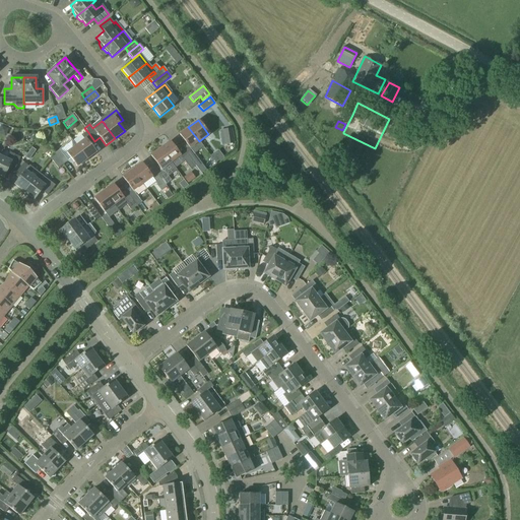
[(188,127),(179,134),(190,148),(199,141),(188,127)]
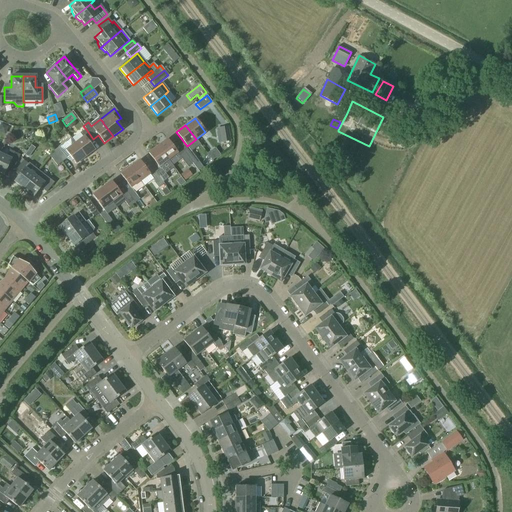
[(75,143),(85,158),(94,151),(88,142),(93,139),(86,129),(81,133),(84,137),(75,143)]
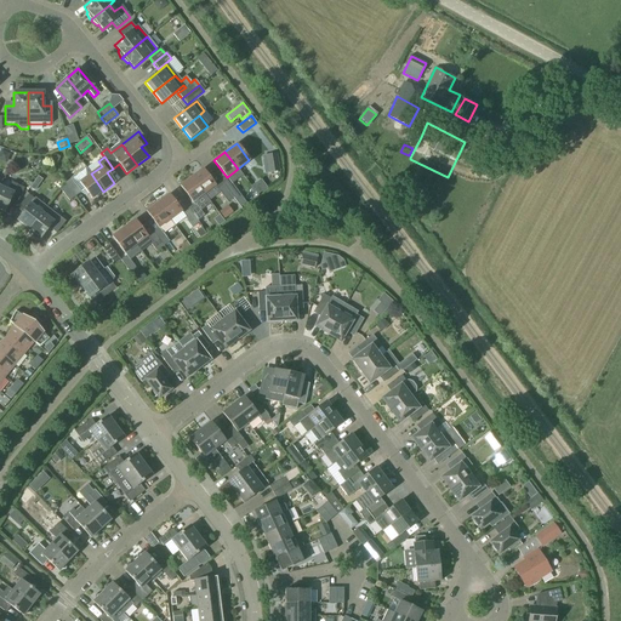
[(269,177),(279,175),(277,158),(267,160),(269,177)]
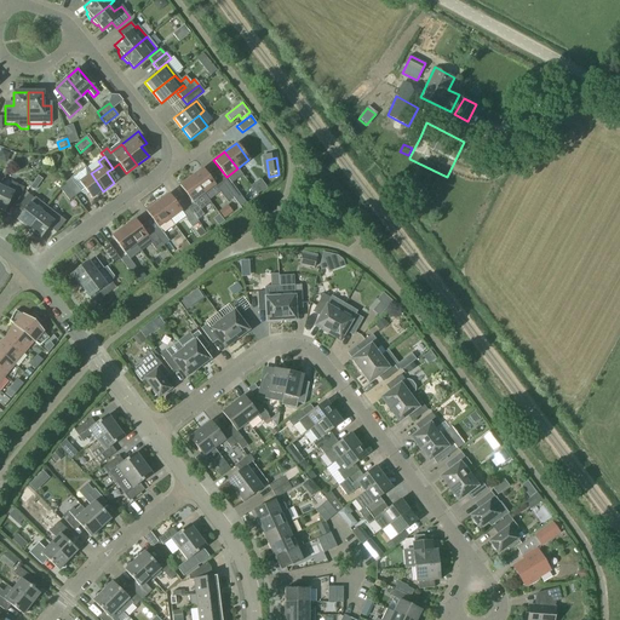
[(190,177),(205,196),(206,196),(204,194),(214,185),(202,168),(190,177)]
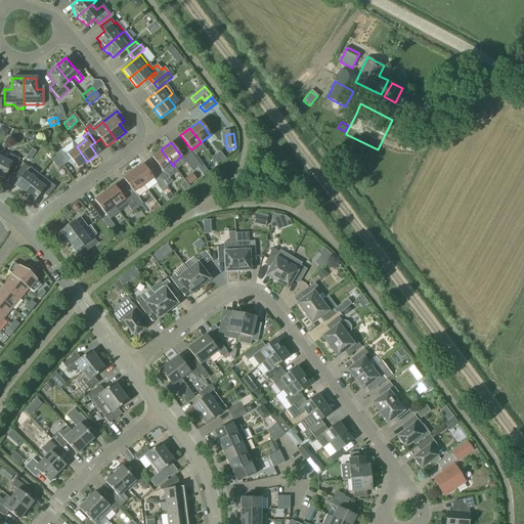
[(87,162),(77,146),(67,155),(78,169),(87,162)]
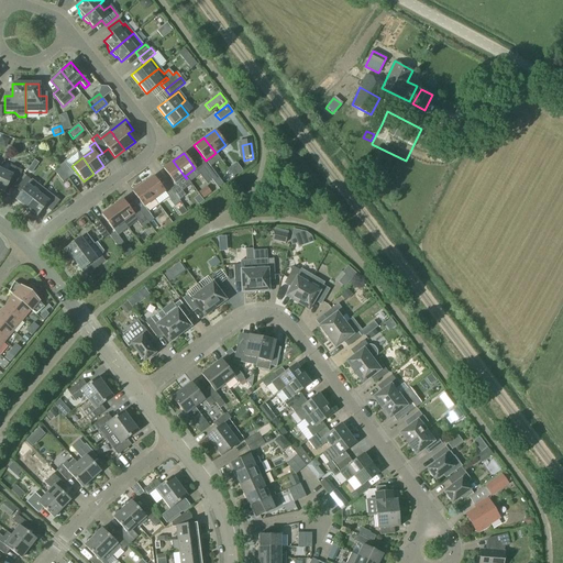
[(232,174),(240,167),(234,159),(227,166),(232,174)]
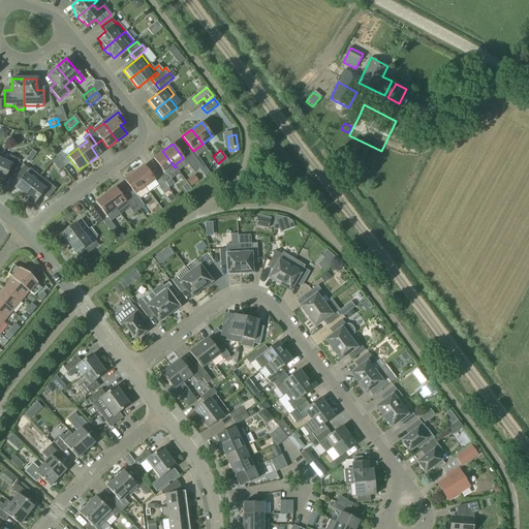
[(153,158),(165,175),(166,175),(175,167),(162,151),(153,158)]
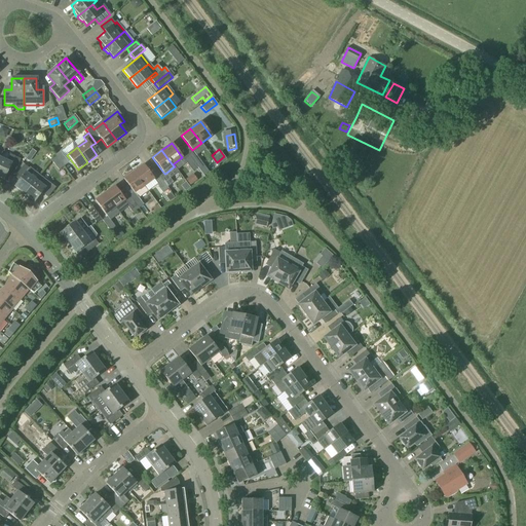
[(54,155),(64,166),(69,163),(60,151),(54,155)]
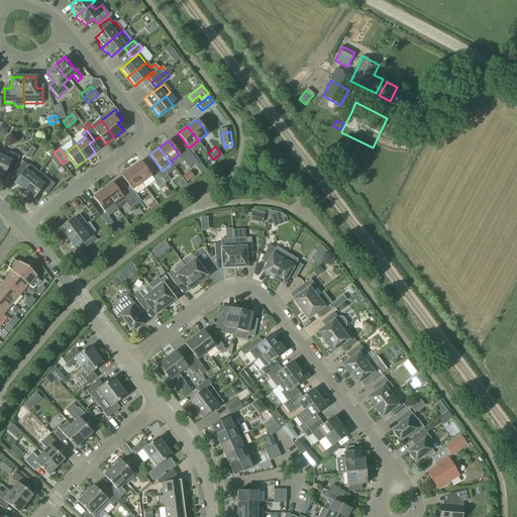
[(190,149),(185,153),(194,165),(199,162),(190,149)]
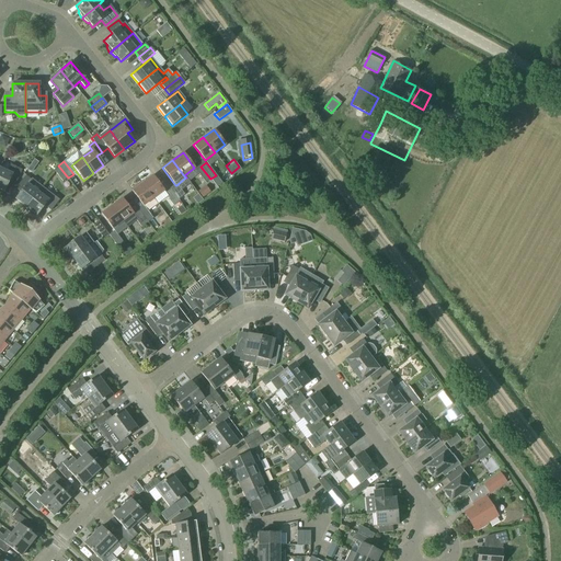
[(0,169),(0,168),(0,190),(3,192),(9,182),(14,184),(22,170),(10,164),(7,172),(0,169)]
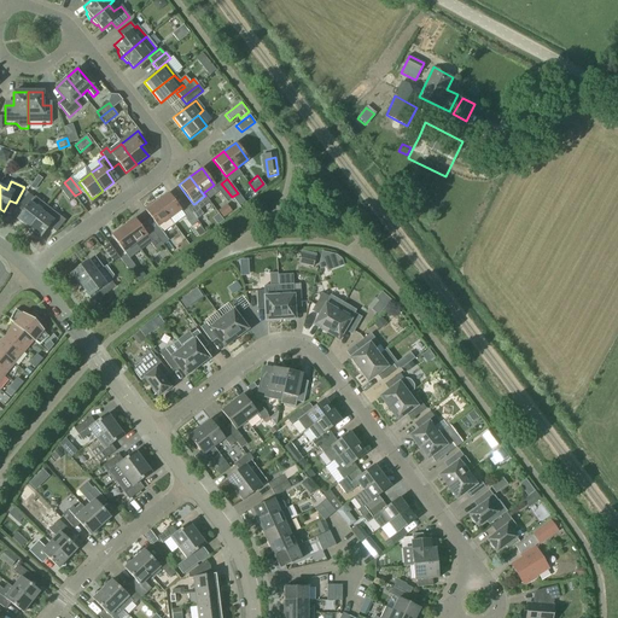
[(75,196),(64,182),(65,185),(60,188),(69,200),(75,196)]
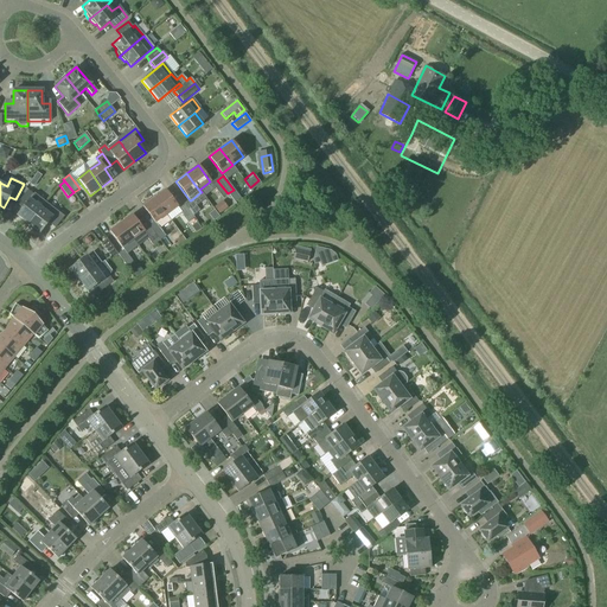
[(228,193),(217,180),(212,184),(212,185),(222,198),(228,193)]
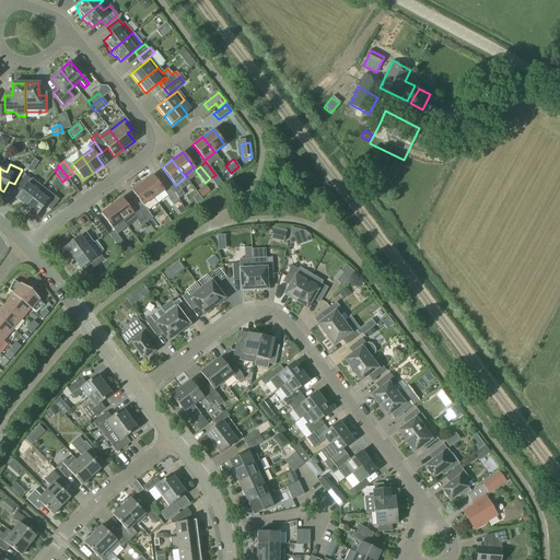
[(37,193),(42,187),(27,175),(26,176),(25,176),(16,186),(22,190),(15,199),(25,207),(37,193)]
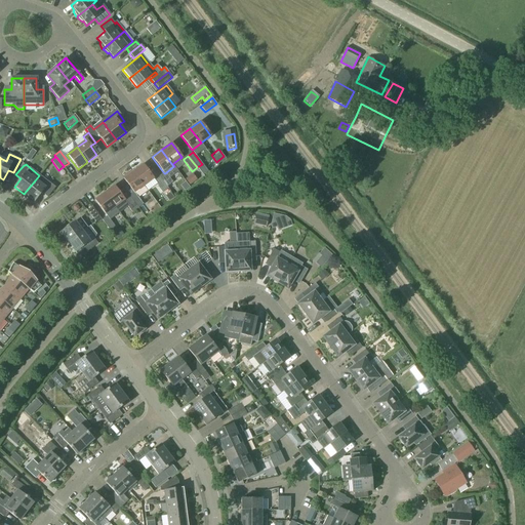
[(132,171),(144,186),(153,178),(143,164),(132,171)]
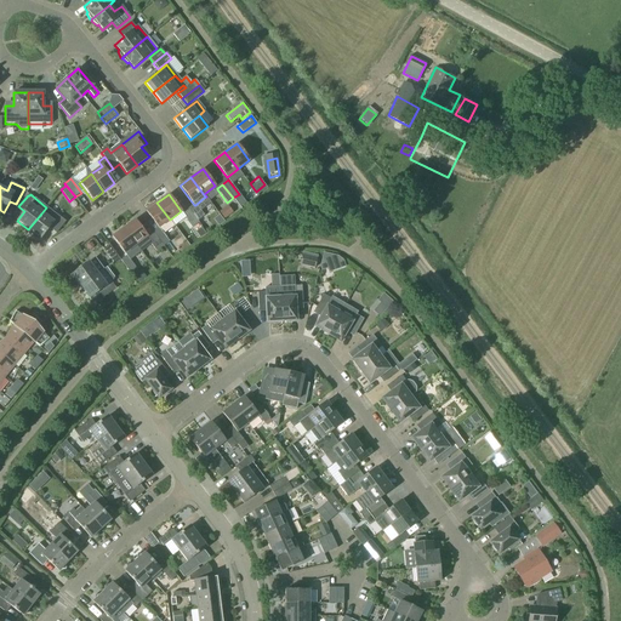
[(239,194),(233,198),(240,208),(246,204),(239,194)]
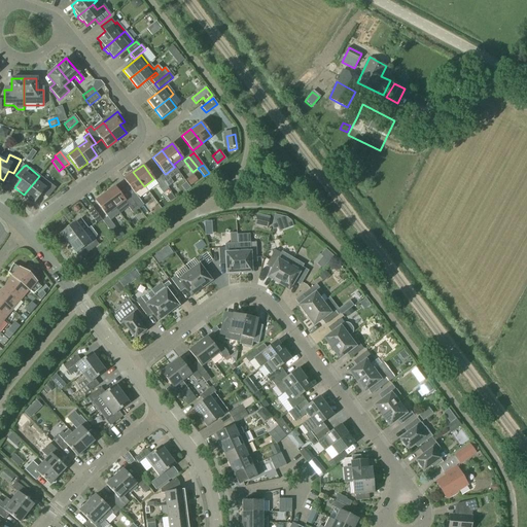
[(133,172),(124,179),(135,194),(144,186),(133,172)]
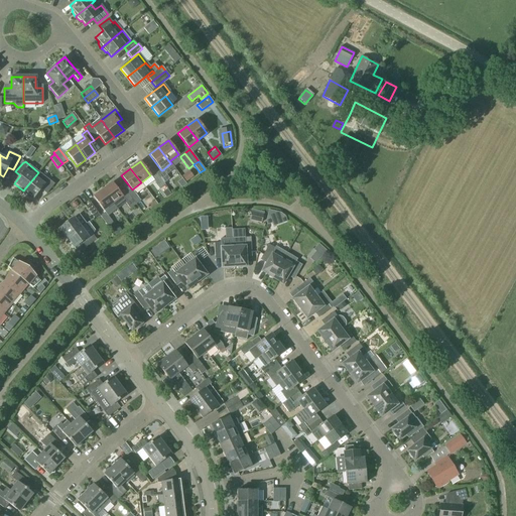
[(34,177),(23,190),(33,199),(40,189),(46,194),(54,184),(38,172),(34,177)]
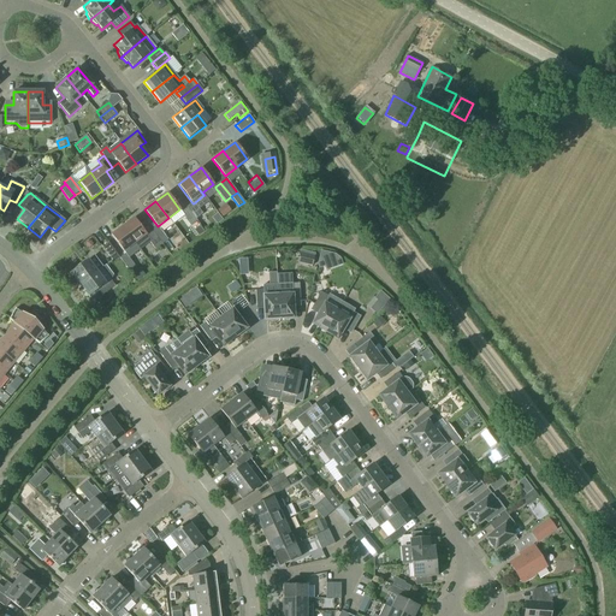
[(218,213),(221,218),(230,212),(226,207),(218,213)]
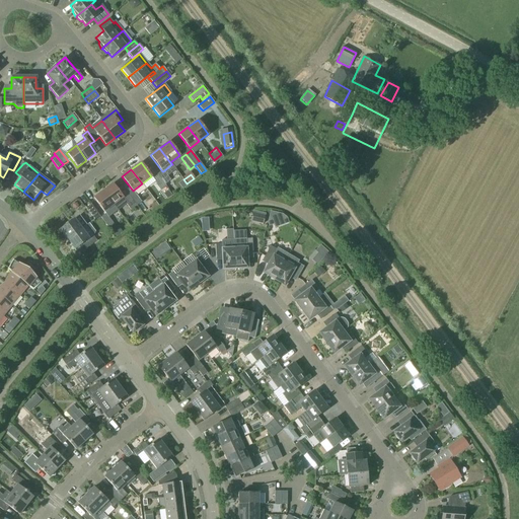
[(164,184),(157,175),(152,179),(160,191),(166,187),(164,184)]
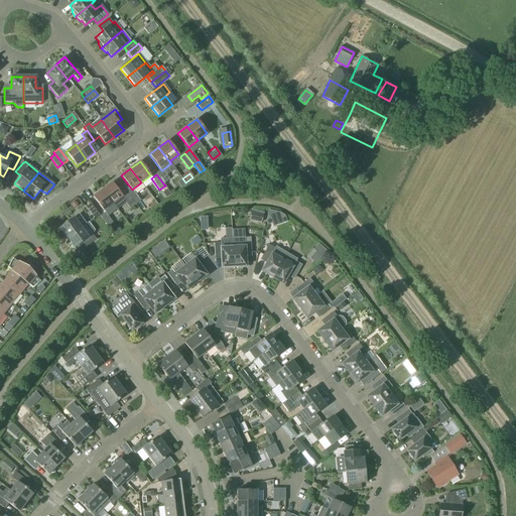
[(113,204),(122,197),(112,182),(102,189),(113,204)]
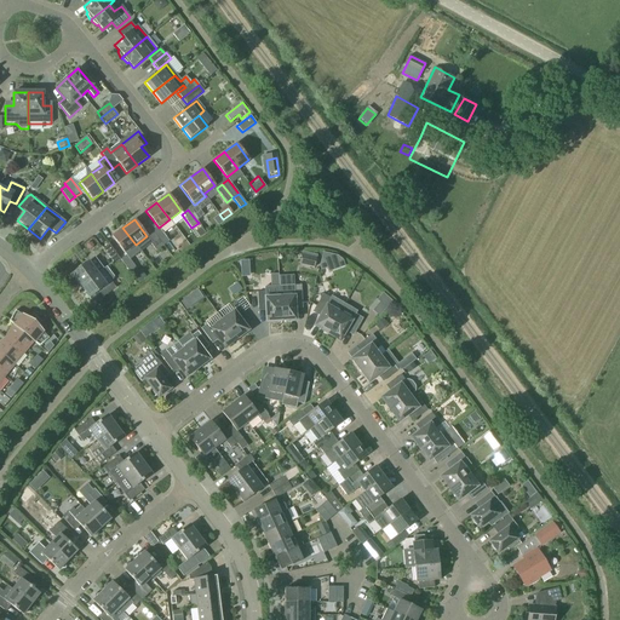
[(136,245),(122,228),(112,236),(125,253),(136,245)]
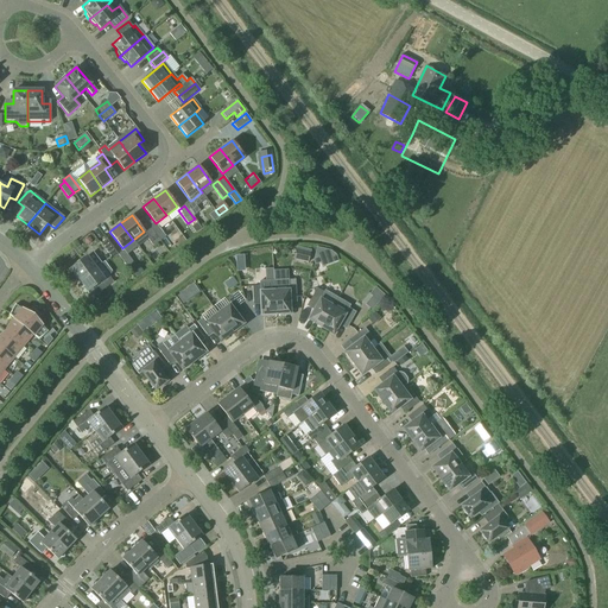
[(157,226),(151,230),(159,241),(165,236),(157,226)]
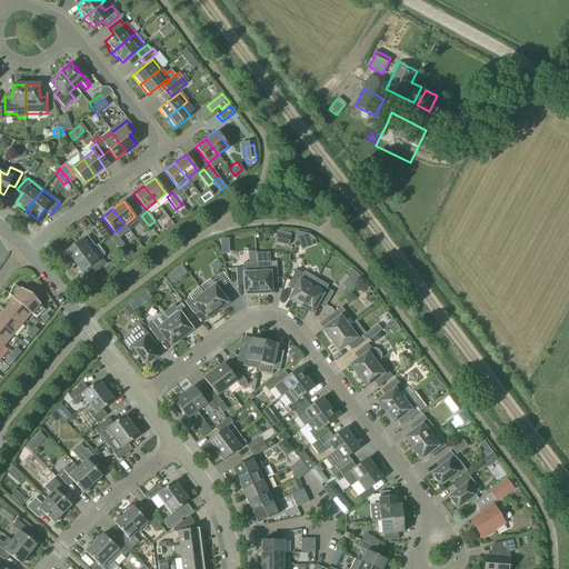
[(149,226),(141,216),(137,219),(135,220),(143,230),(149,226)]
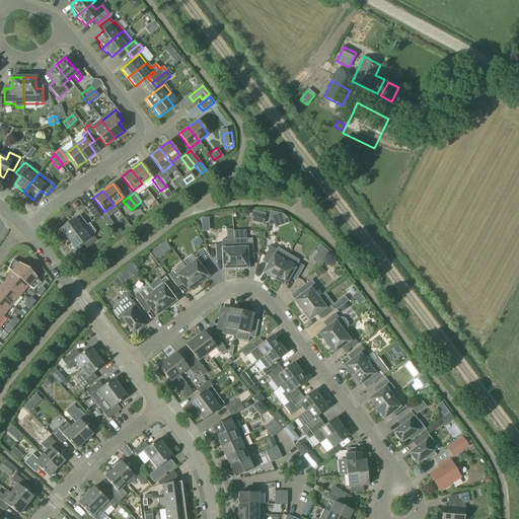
[(94,220),(99,216),(90,206),(86,209),(94,220)]
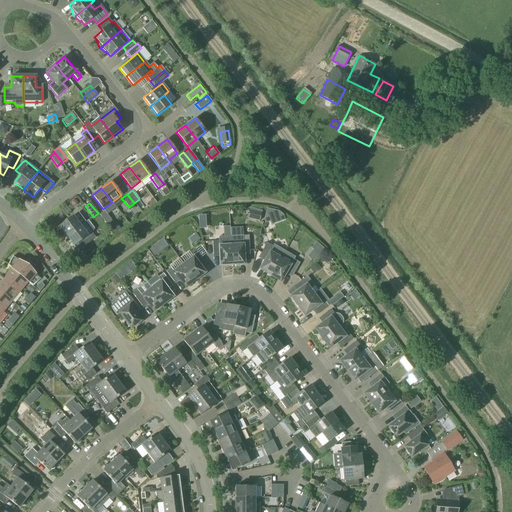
[(247,218),(259,221),(261,213),(249,210),(247,218)]
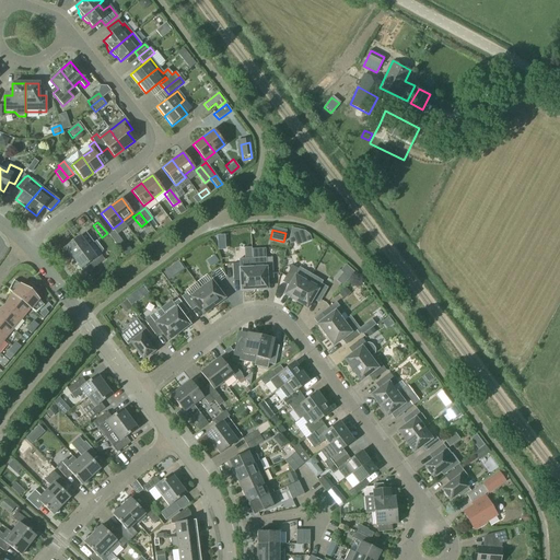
[(108,234),(116,245),(121,241),(114,231),(108,234)]
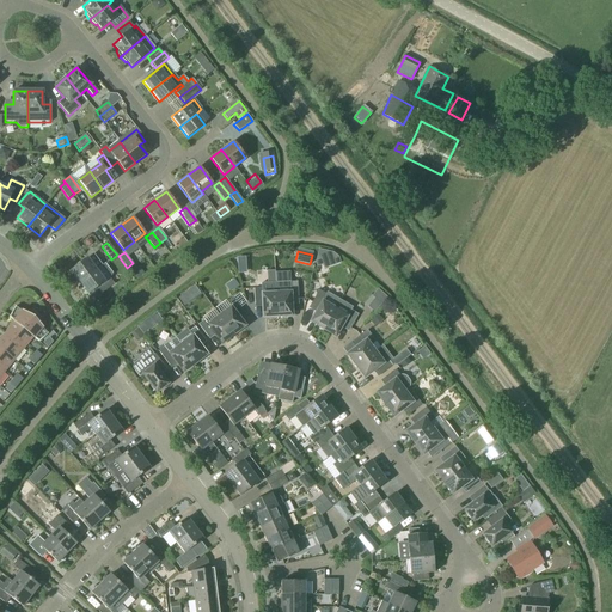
[(71,271),(79,282),(96,270),(87,258),(71,271)]
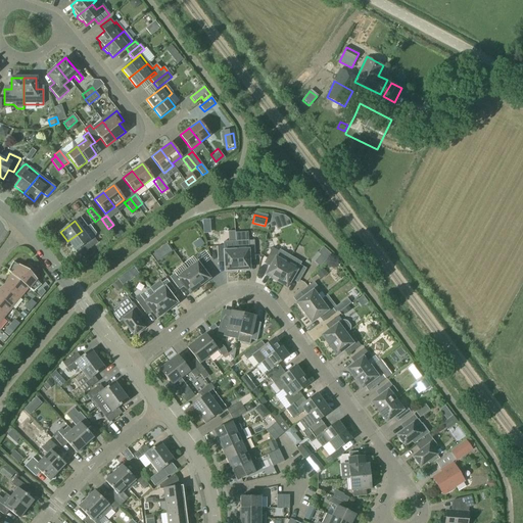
[(89,241),(82,231),(67,241),(75,251),(84,245),(87,250),(97,243),(93,238),(89,241)]
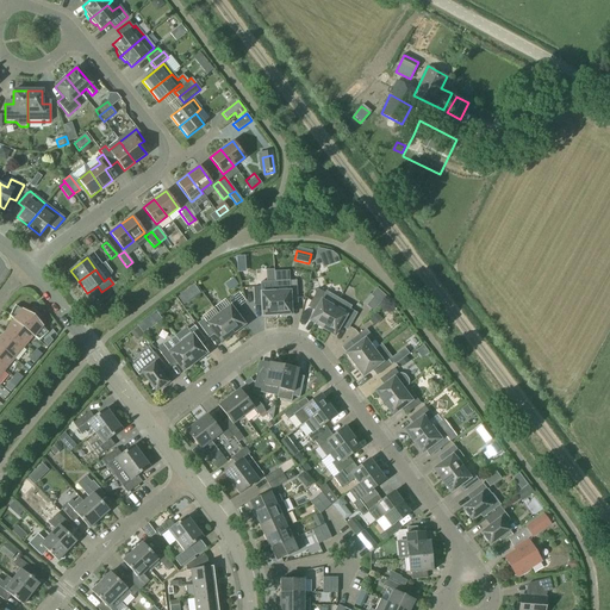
[(224,285),(229,292),(237,285),(232,278),(224,285)]
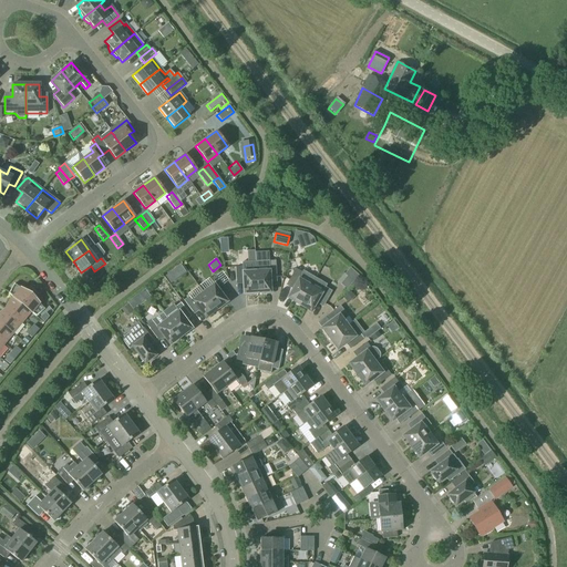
[(256,271),(257,294),(270,294),(269,280),(276,279),(275,260),(255,261),(256,271)]
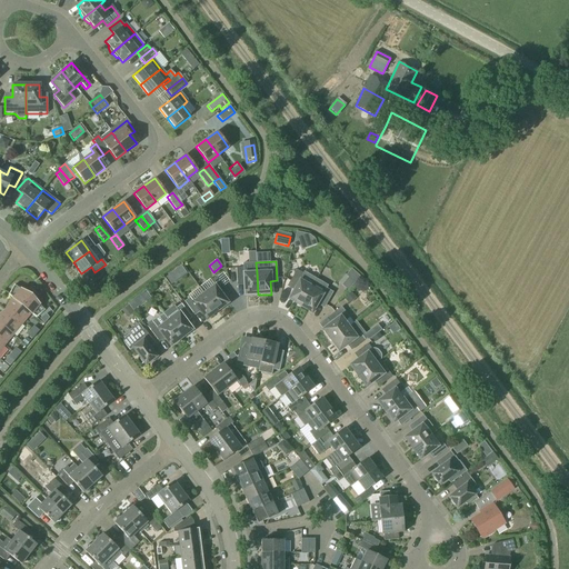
[(257,272),(256,262),(242,263),(242,268),(236,268),(237,282),(243,282),(243,296),(258,295),(257,272)]
